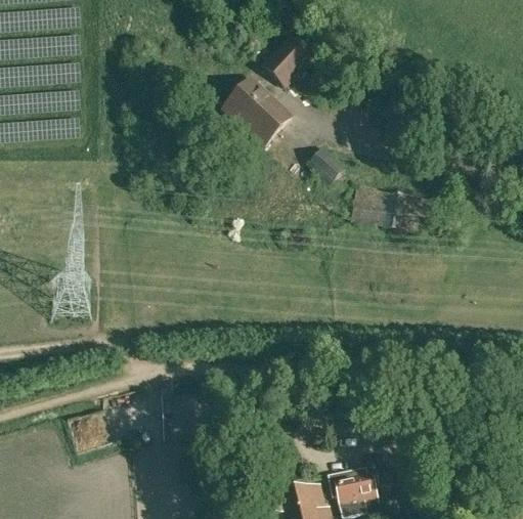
[(284,87),(312,54),(289,34),(259,63),(284,87)]
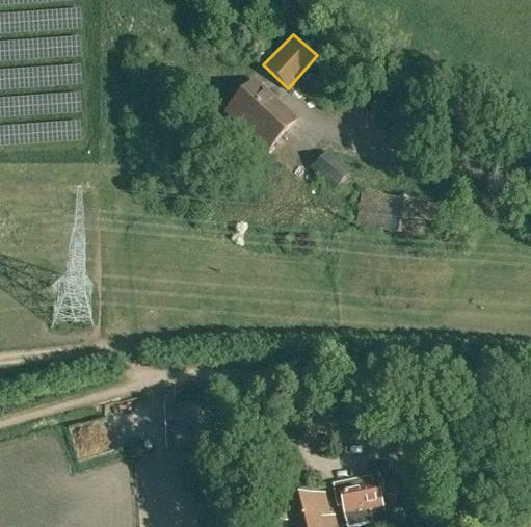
[(297,116),(254,76),(222,108),(266,151),(297,116)]
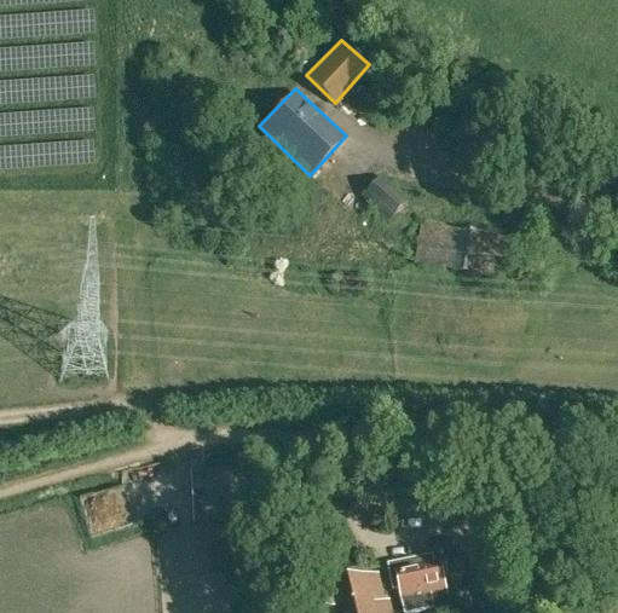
[(387,219),(390,217),(409,197),(381,172),(359,194),(387,219)]
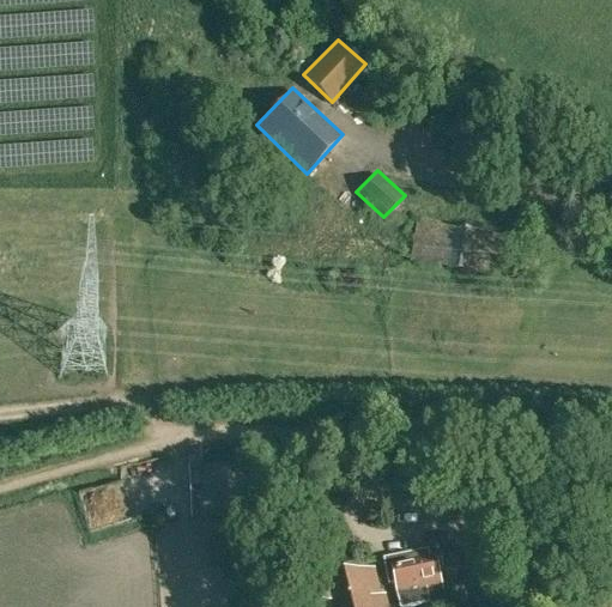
[(416,217),(414,220),(408,258),(519,277),(525,236),(416,217)]
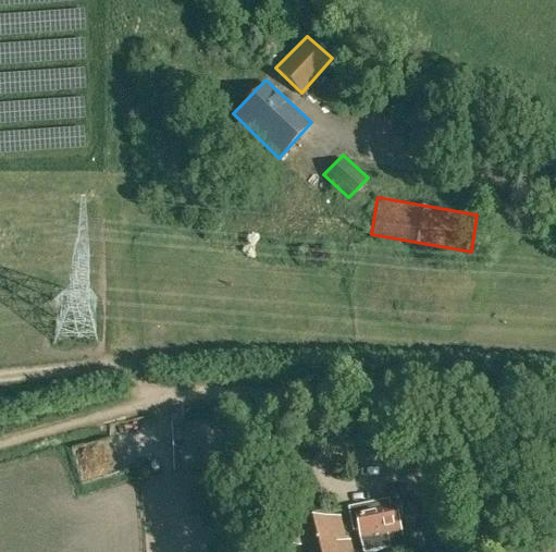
[(227,448),(247,446),(270,444),(270,440),(281,439),(280,422),(269,422),(268,415),(182,417),(170,418),(172,467),(185,466),(229,463),(227,448)]
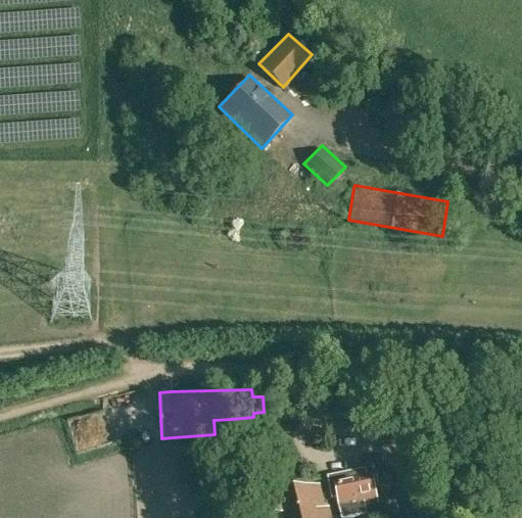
[(397,459),(388,504),(432,513),(439,466),(397,459)]
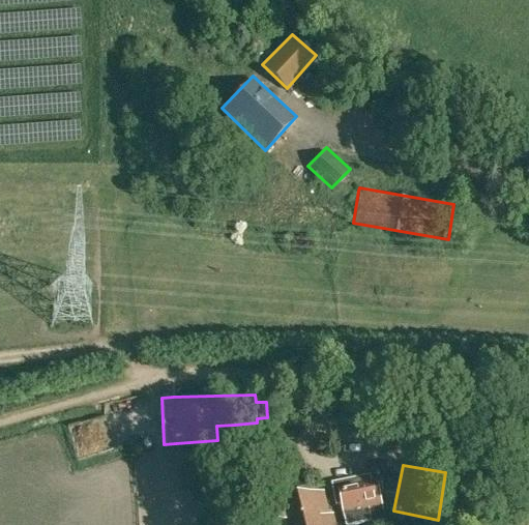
[(381,505),(377,488),(375,477),(370,478),(370,474),(369,471),(353,474),(355,482),(336,486),(340,500),(343,514),(344,522),(370,517),(368,508),(381,505)]
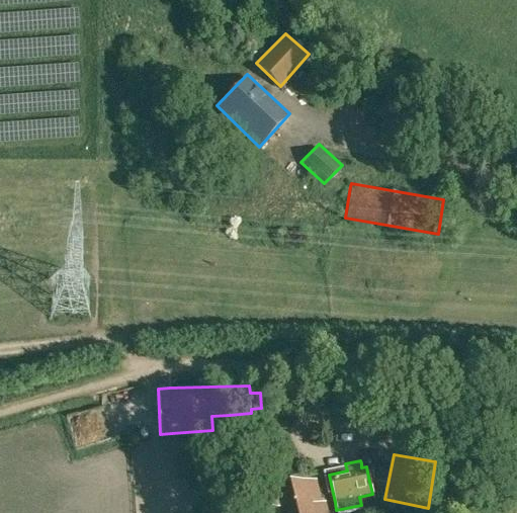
[(252,492),(257,510),(265,508),(265,512),(323,512),(315,477),(252,492)]
